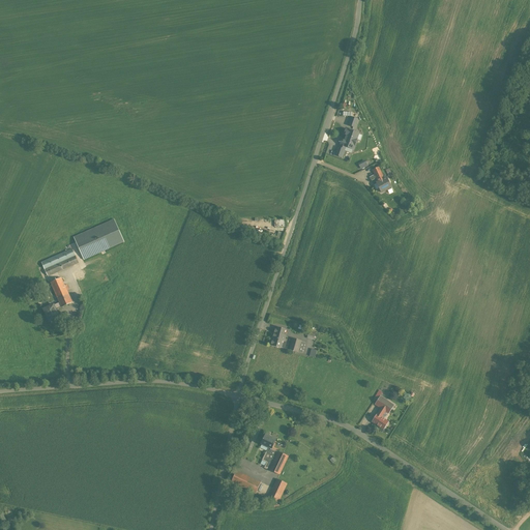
[(351,117),(349,125),(354,127),(357,119),(351,117)]
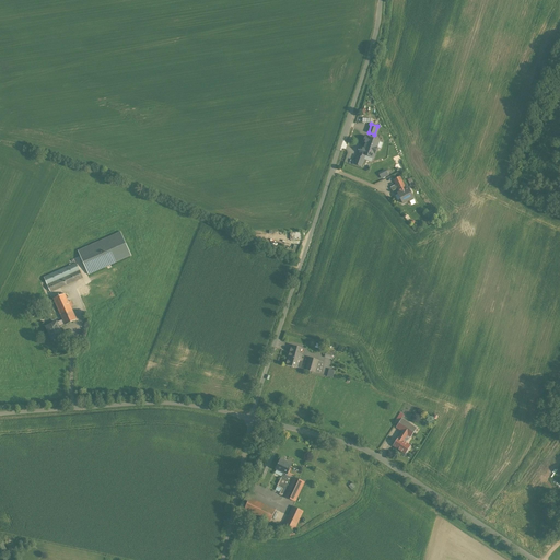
[(376,147),(368,143),(363,154),(373,158),(377,147),(376,147)]
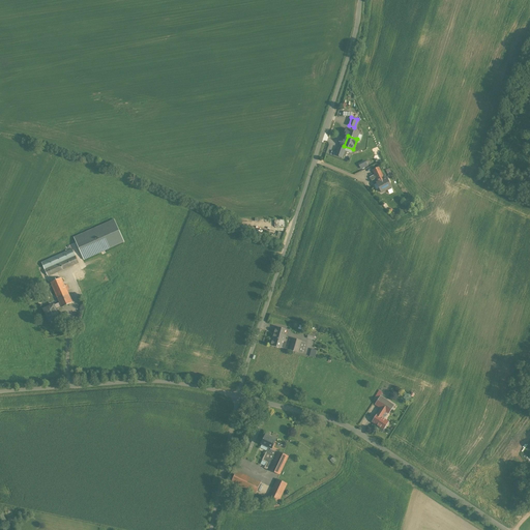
[(345,150),(337,148),(335,155),(342,157),(345,150)]
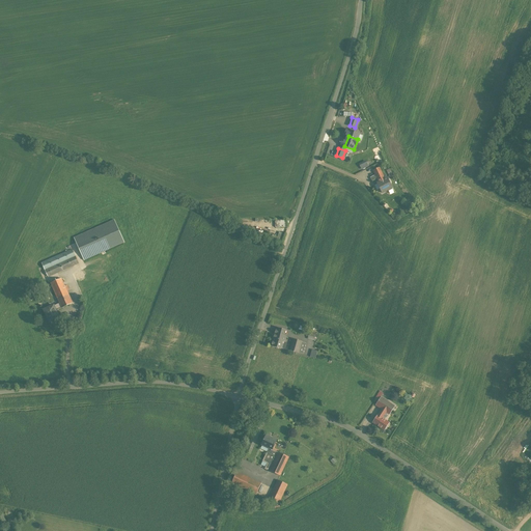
[(362,151),(357,154),(361,162),(366,159),(362,151)]
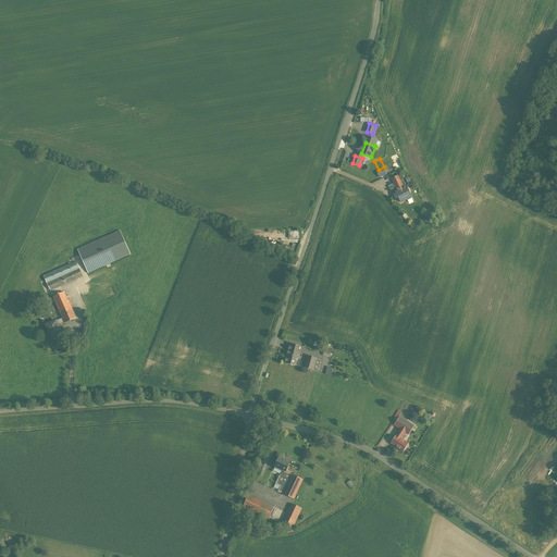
[(378,171),(381,177),(388,174),(385,168),(378,171)]
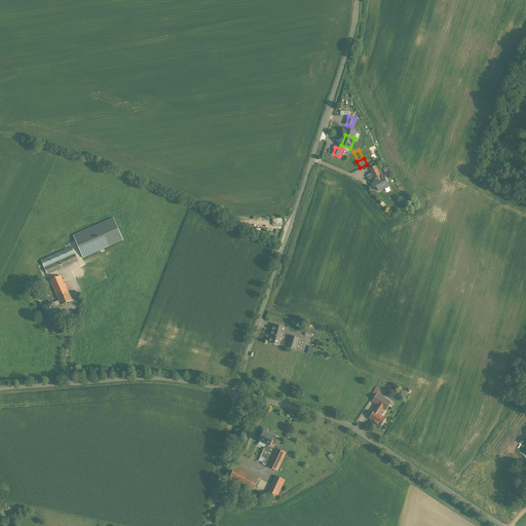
[(380,176),(378,171),(372,174),(374,177),(374,178),(373,179),(378,191),(388,186),(383,175),(380,176)]
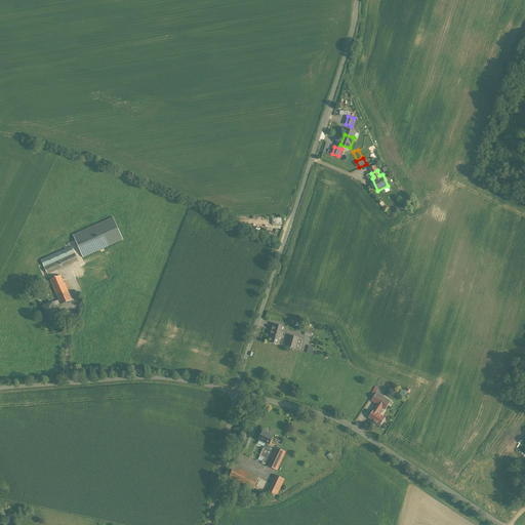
[(84,256),(125,240),(116,216),(75,233),(84,256)]
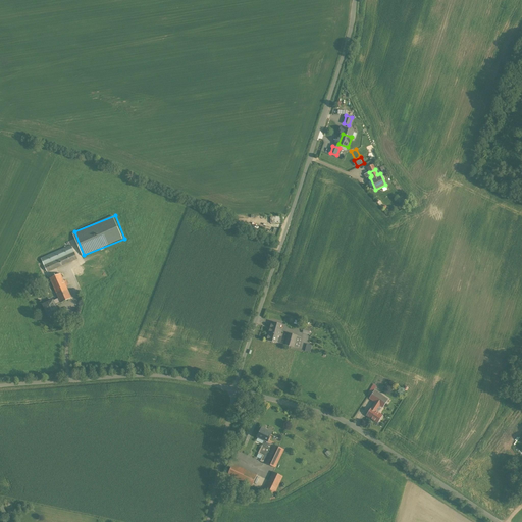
[(71,245),(41,259),(44,265),(74,252),(71,245)]
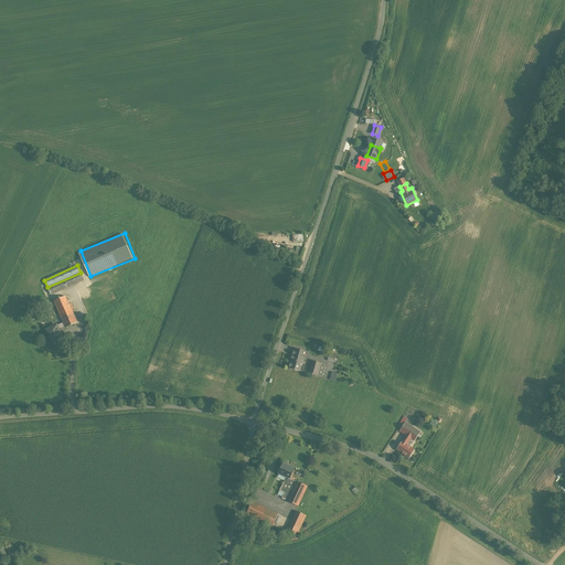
[(81,273),(48,287),(51,295),(84,279),(81,273)]
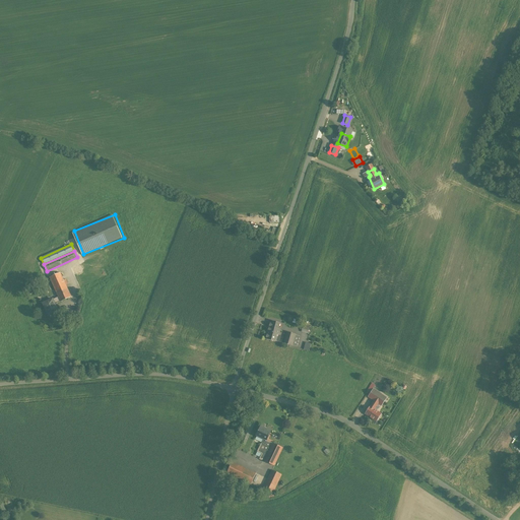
[(89,273),(84,262),(79,264),(85,276),(89,273)]
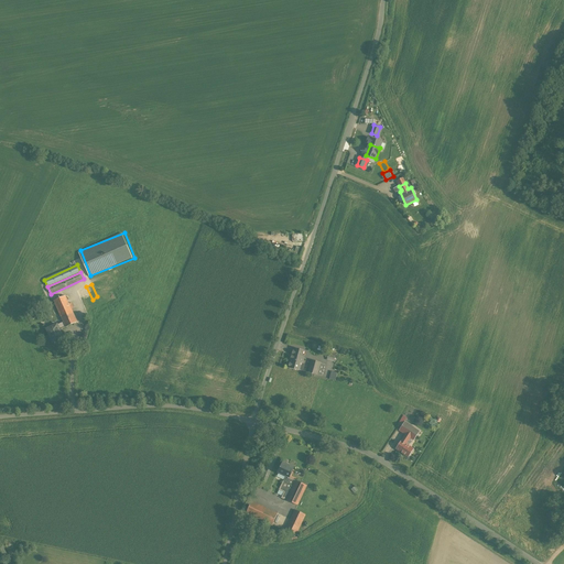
[(93,300),(86,286),(77,291),(88,314),(97,311),(93,300)]
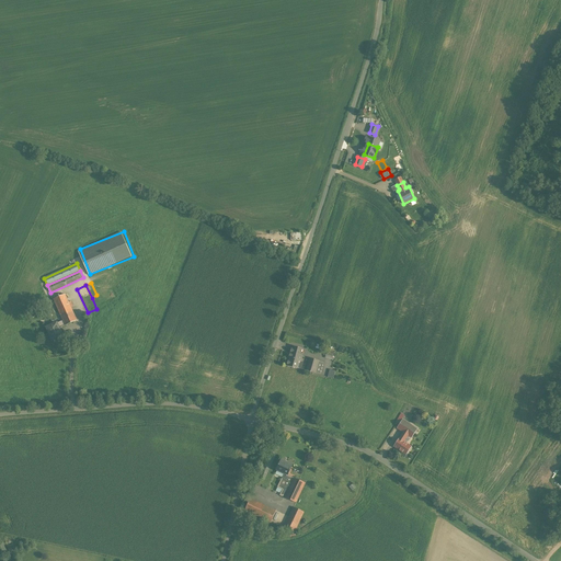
[(65,294),(54,299),(63,320),(65,325),(77,320),(71,307),(73,306),(71,301),(69,302),(65,294)]
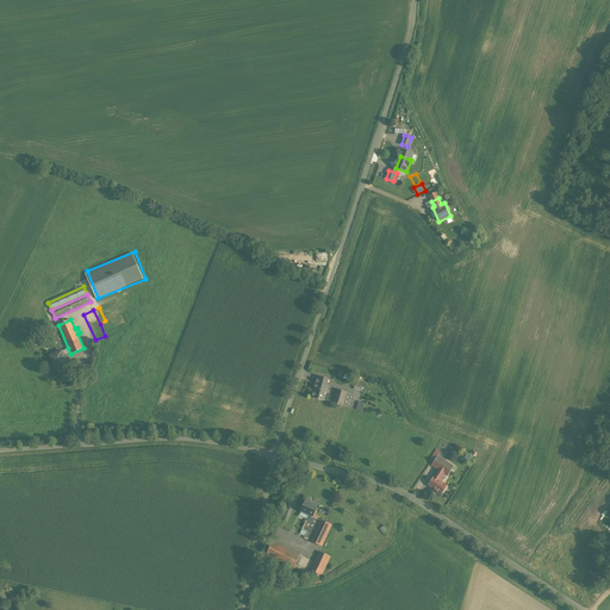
[(62,350),(50,356),(57,371),(68,365),(64,356),(70,354),(68,348),(62,352),(62,350)]
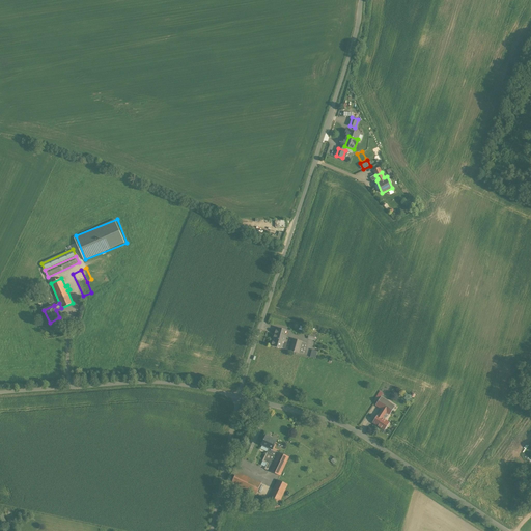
[(285,331),(276,328),(272,345),(280,348),(282,341),(284,341),(285,337),(280,336),(281,333),(284,334),(285,331)]
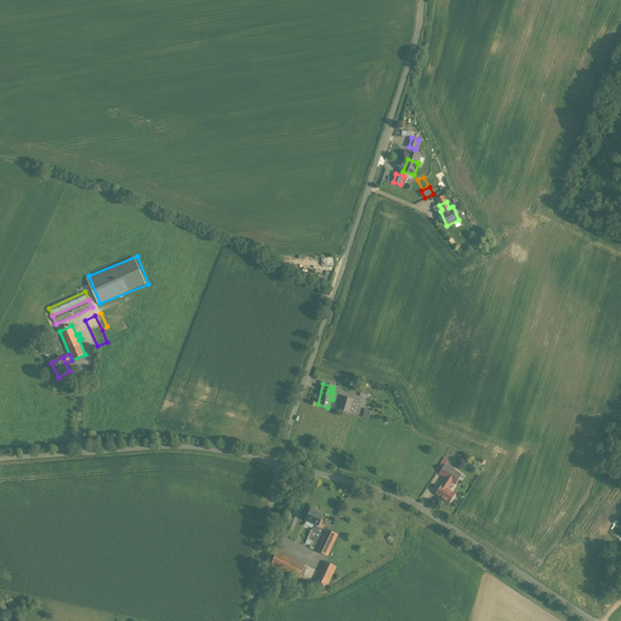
[(352,399),(343,397),(340,410),(348,412),(352,400),(352,399)]
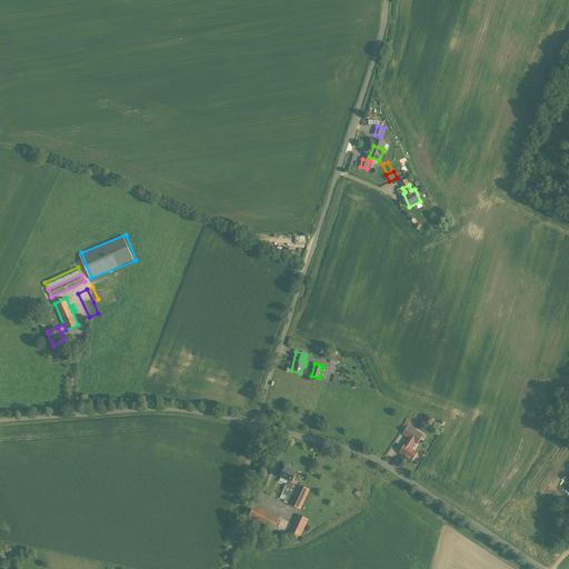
[(423,436),(409,426),(402,433),(409,438),(415,441),(418,443),(423,436)]
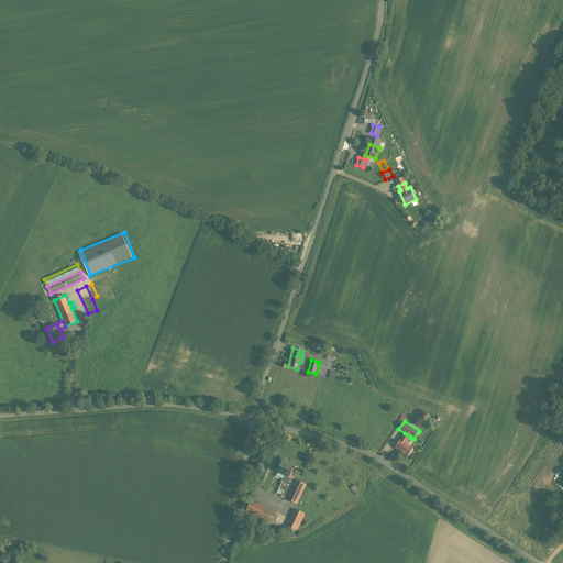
[(405,433),(395,448),(408,456),(412,448),(406,443),(410,437),(405,433)]
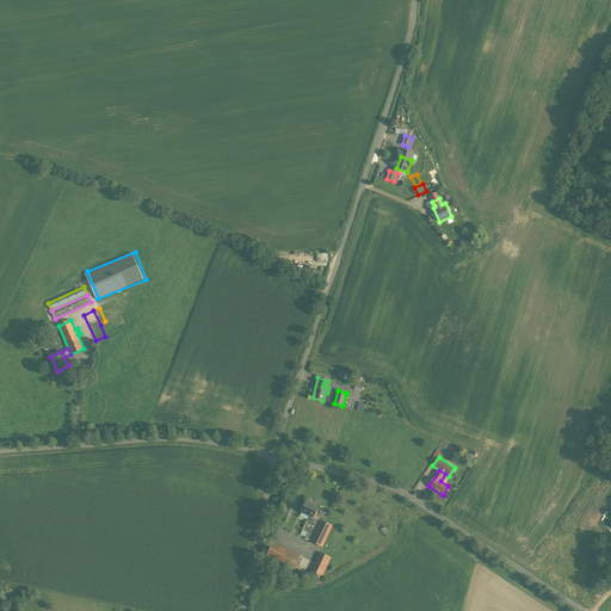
[(318,507),(306,501),(301,512),(310,516),(313,517),(318,507)]
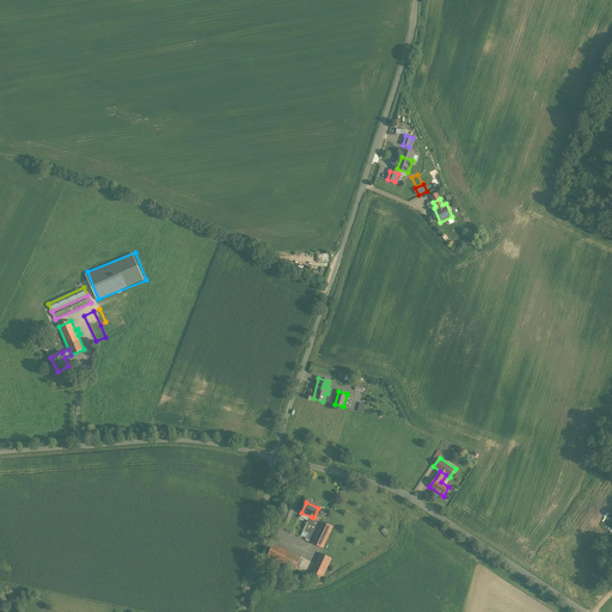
[(322,521),(313,518),(311,516),(308,522),(318,527),(322,521)]
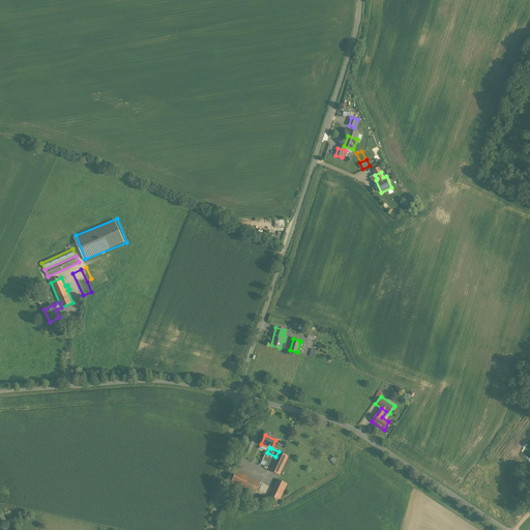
[(288,457),(278,451),(275,457),(269,470),(280,475),(288,457)]
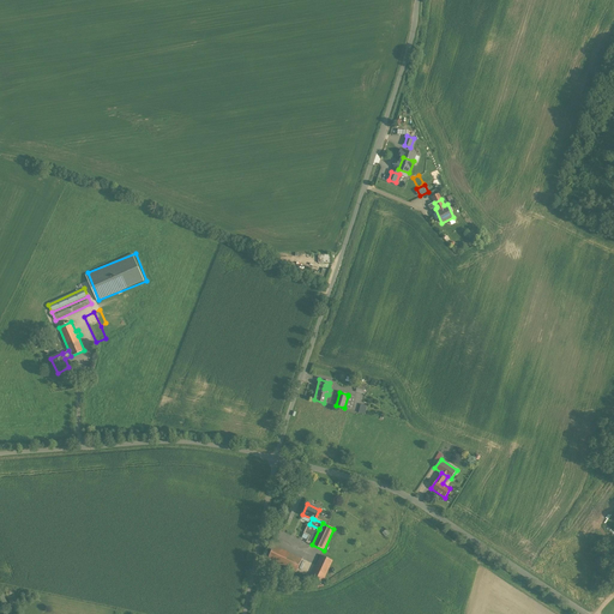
[(319,529),(309,524),(308,524),(304,533),(309,536),(306,542),(312,545),(319,529)]
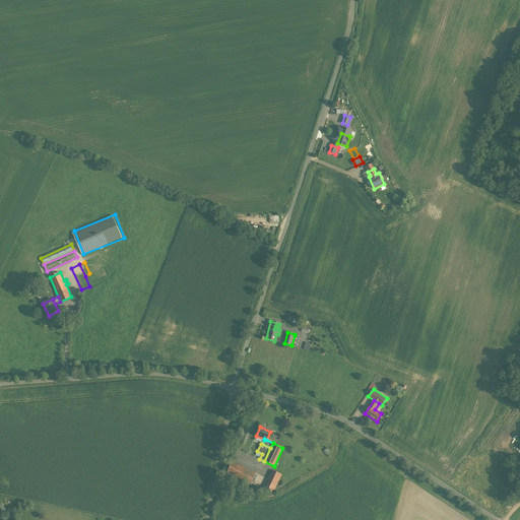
[(256,473),(232,462),(226,473),(251,484),(256,473)]
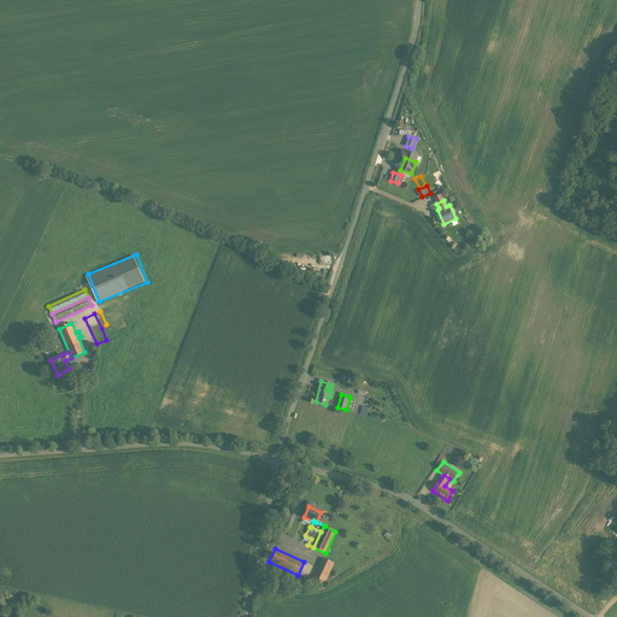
[(334,563),(323,558),(312,581),(323,586),(334,563)]
